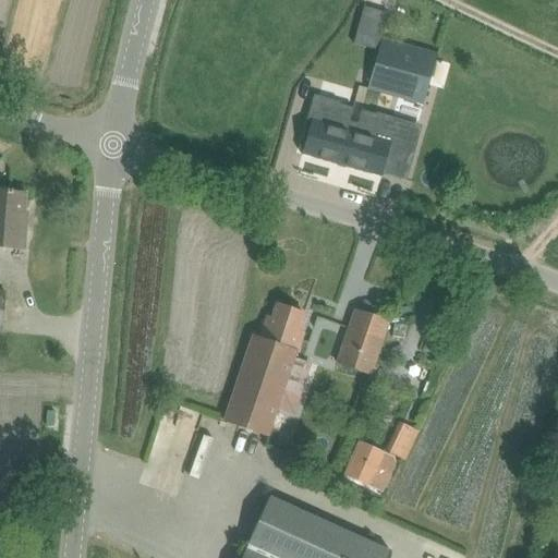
[(381,38),(367,89),(423,105),(437,55),(381,38)]
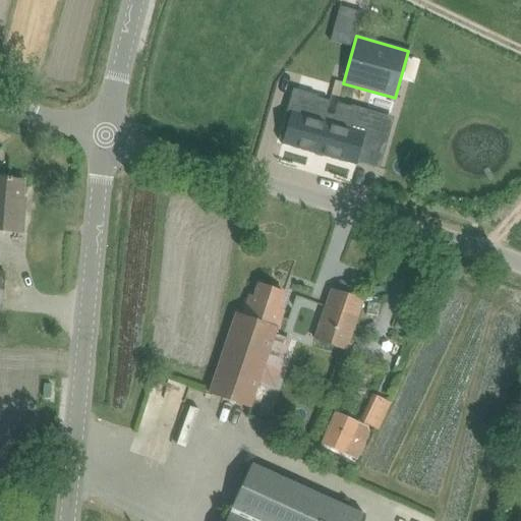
[(279,137),(279,139),(283,140),(282,145),(356,166),(357,162),(380,168),(381,166),(375,165),(379,154),(380,155),(380,153),(367,149),(370,137),(383,140),(384,138),(383,138),(388,119),(389,119),(390,118),(350,107),(345,105),(345,106),(337,104),(334,116),(327,114),(330,101),(322,99),(316,97),(297,92),(296,94),(291,112),(290,112),(289,119),(285,118),(280,137),(279,137)]
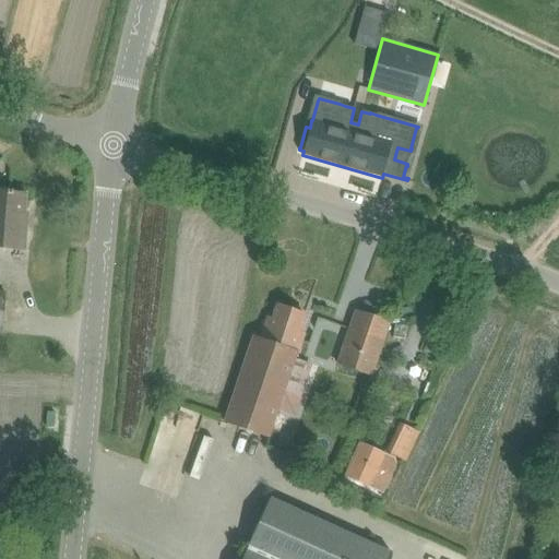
[(0,247),(23,249),(25,226),(21,226),(22,215),(23,215),(24,194),(12,193),(12,191),(8,190),(8,193),(0,192),(0,247)]
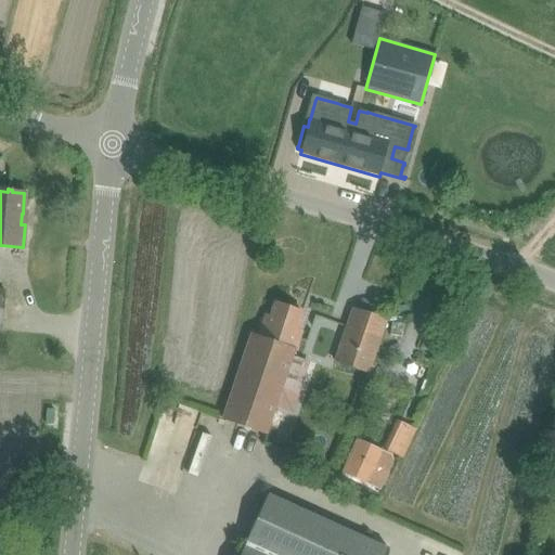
[(259,336),(252,334),(223,418),(267,434),(301,332),(296,330),(302,312),(276,302),(271,317),(267,314),(259,336)]
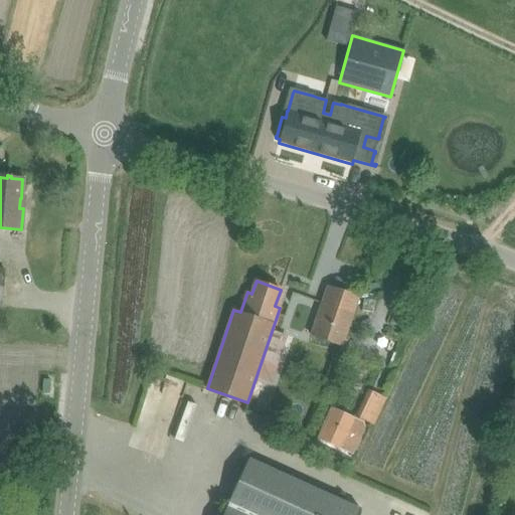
[(342,346),(359,298),(327,287),(311,335),(342,346)]
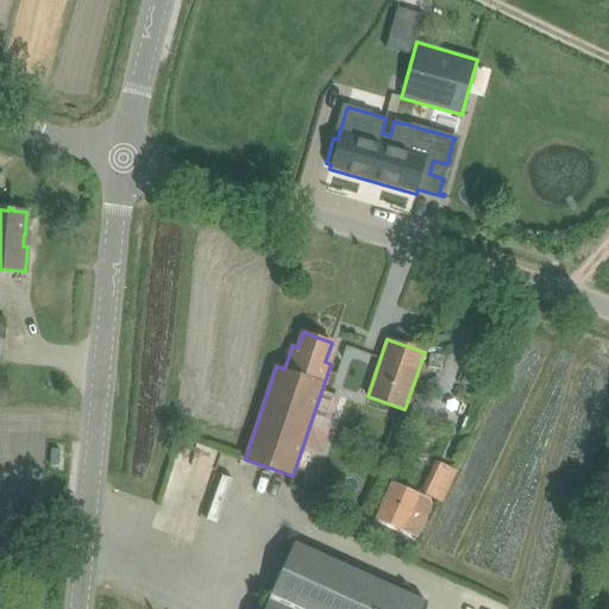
[(477,389),(487,364),(471,358),(462,383),(477,389)]
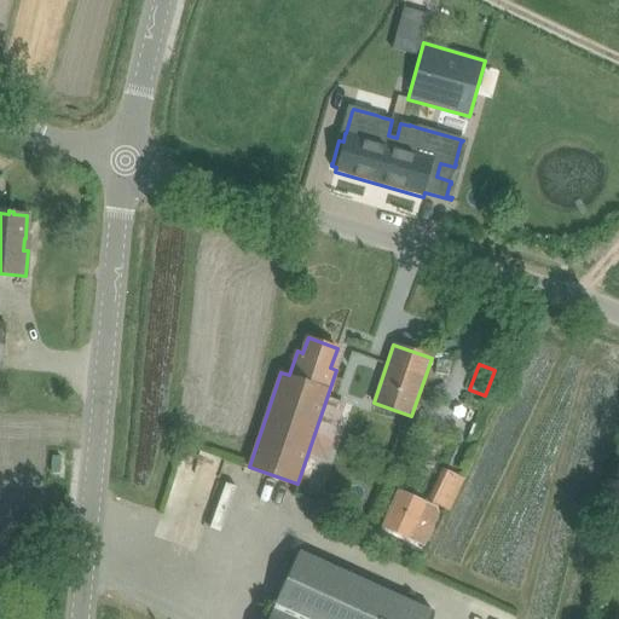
[(440,481),(431,502),(446,509),(456,489),(440,481)]
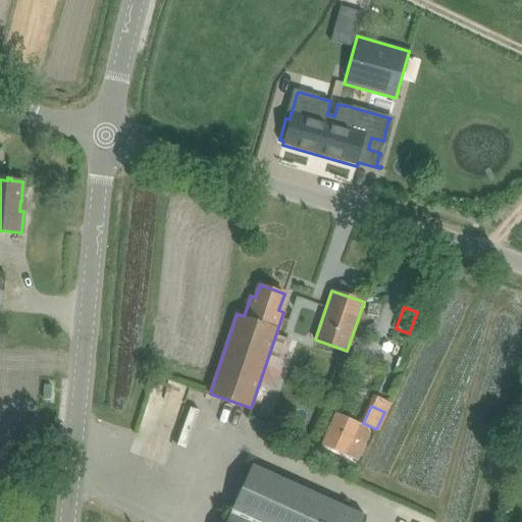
[(327,432),(322,444),(357,460),(364,445),(369,432),(368,428),(359,424),(336,414),(327,432)]
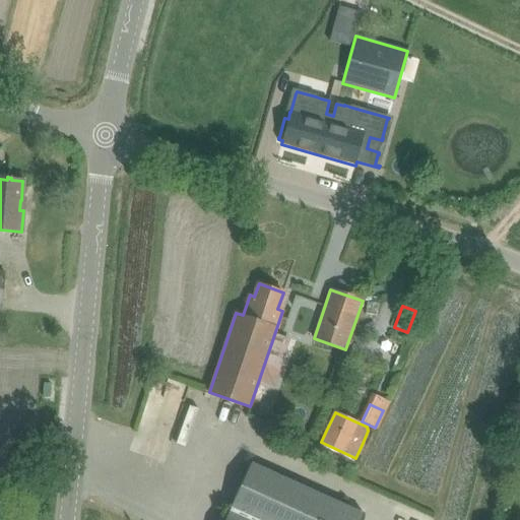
[(361,519),(364,513),(252,462),(225,519),(361,519)]
